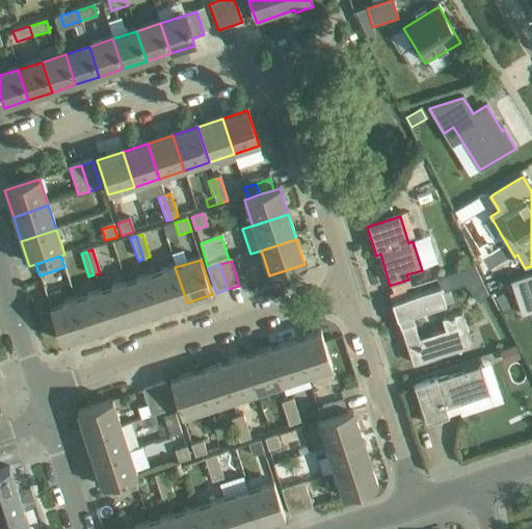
[(175,267),(150,275),(161,311),(187,302),(175,267)]
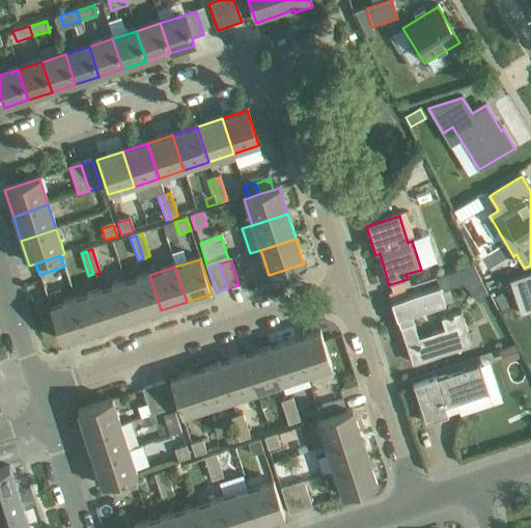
[(470,267),(439,279),(444,294),(476,280),(470,267)]
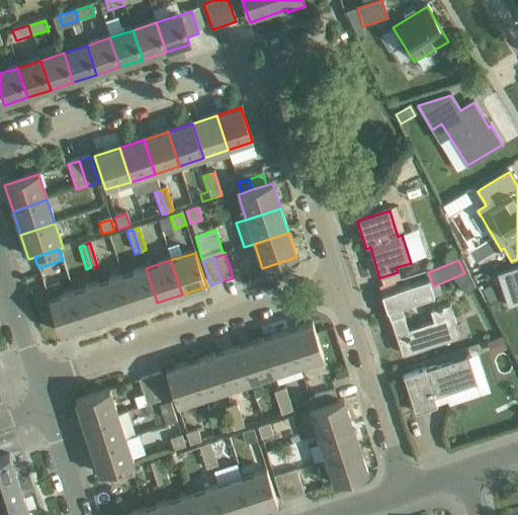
[(517,267),(497,274),(509,308),(517,305),(517,267)]
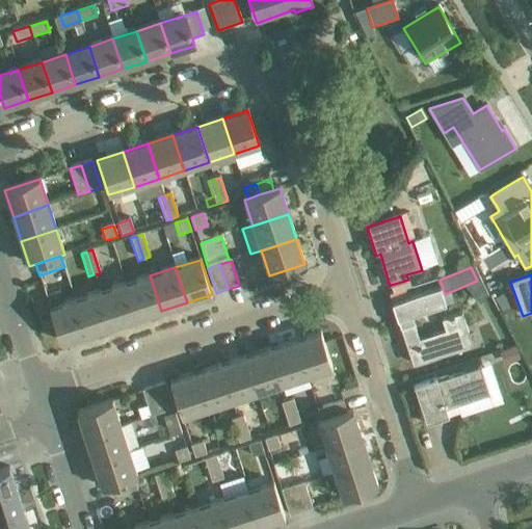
[(150,275),(125,284),(136,319),(161,311),(150,275)]
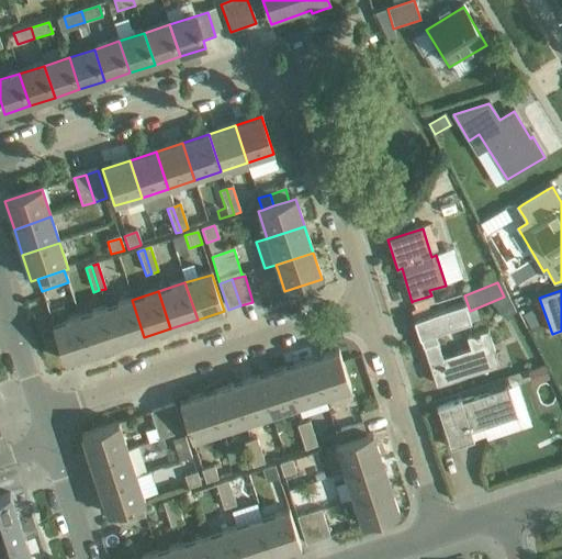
[(431,295),(413,301),(416,311),(428,306),(435,304),(431,295)]
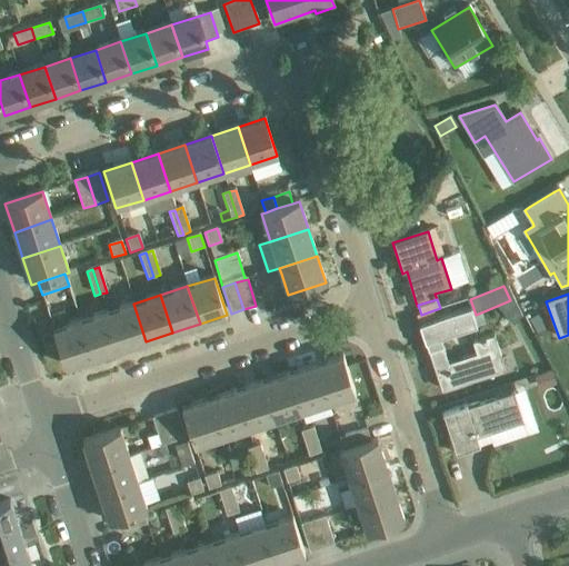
[(133,304),(107,313),(119,350),(146,341),(133,304)]
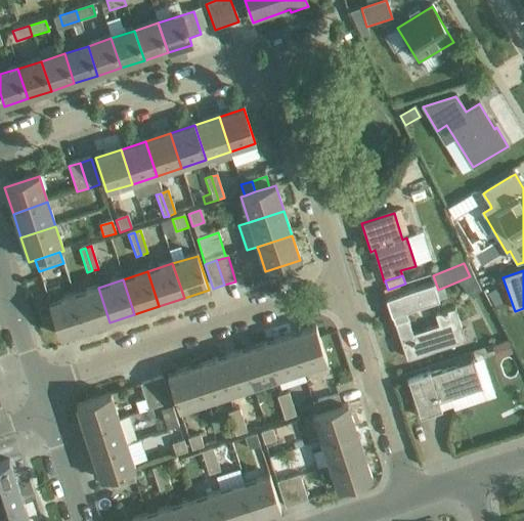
[(387,300),(386,300),(392,317),(393,317),(407,361),(466,342),(454,309),(435,315),(439,328),(413,336),(405,313),(439,302),(433,285),(402,295),(387,300)]
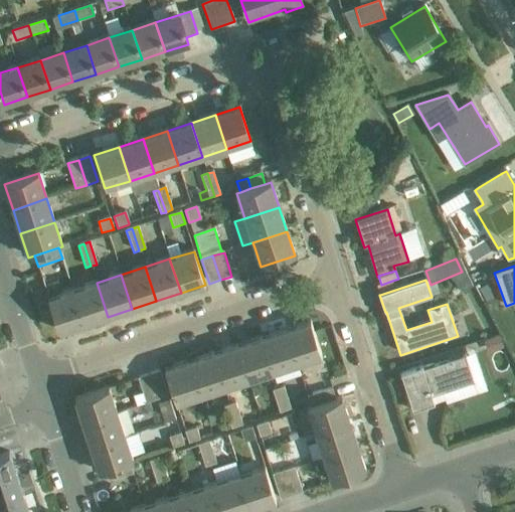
[(381,285),(377,286),(380,295),(395,290),(392,281),(381,285)]
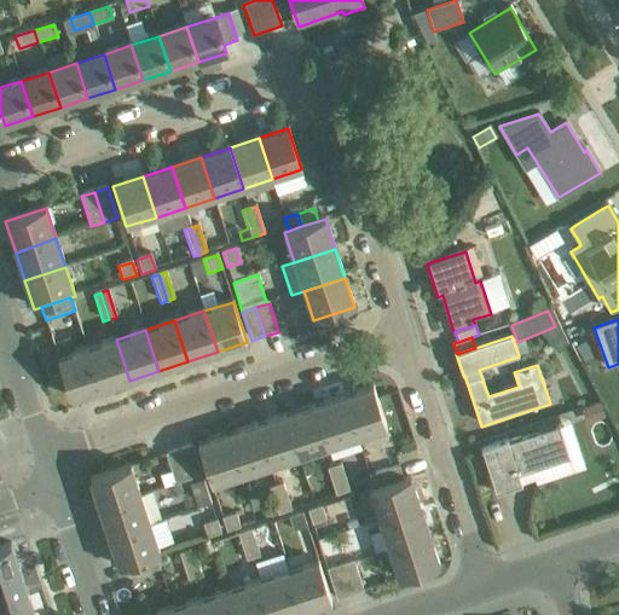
[(116,340),(87,349),(100,390),(129,381),(116,340)]
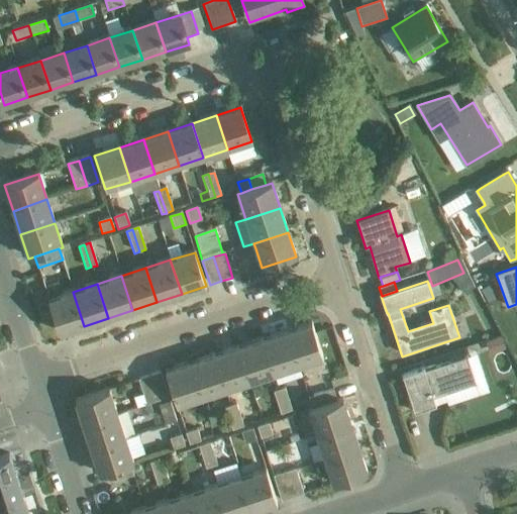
[(489,286),(481,291),(488,304),(496,300),(489,286)]
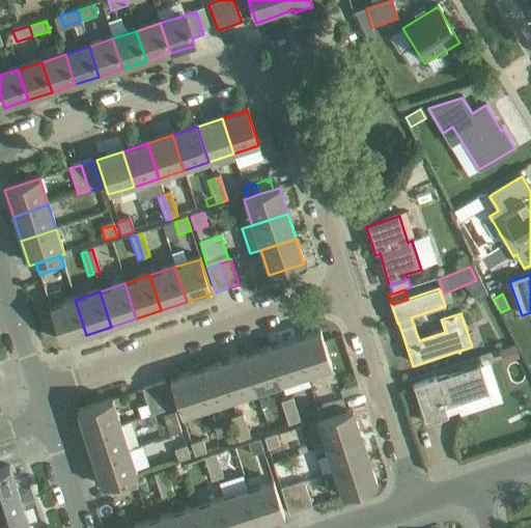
[(75,300),(50,308),(61,343),(86,335),(75,300)]
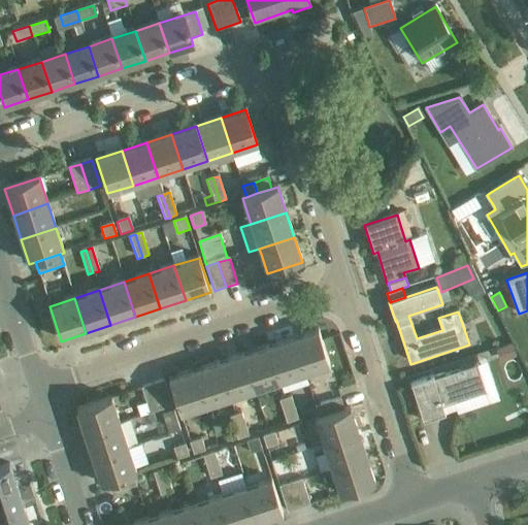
[(319,331),(293,339),(304,374),(330,366),(319,331)]
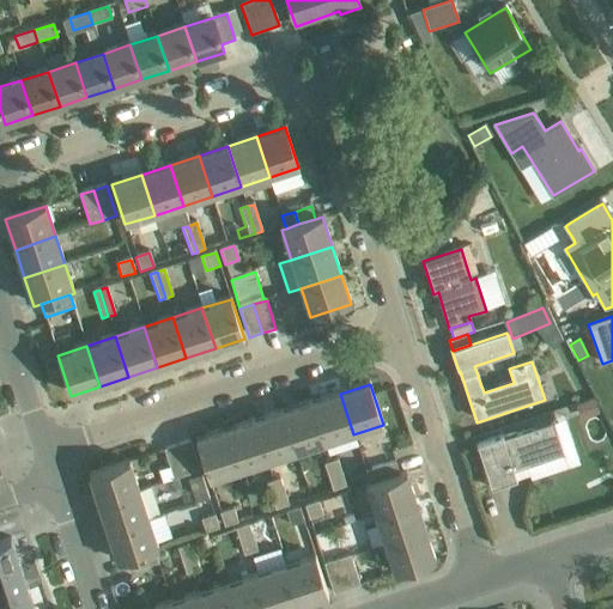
[(340,394),(311,403),(325,443),(353,434),(340,394)]
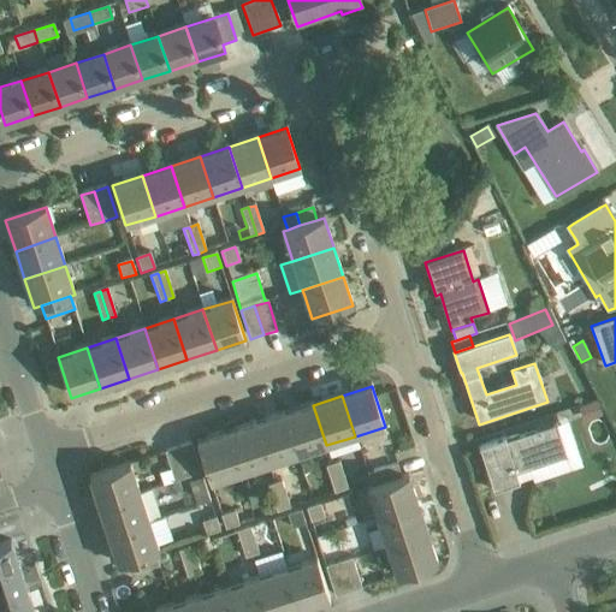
[(313,405),(284,415),(297,455),(326,445),(313,405)]
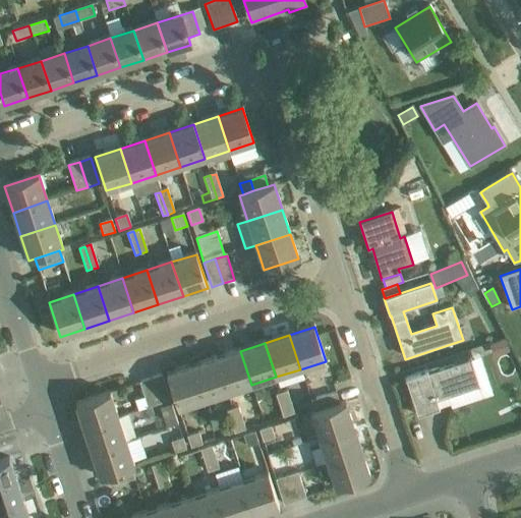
[(240,351),(216,358),(227,393),(251,385),(240,351)]
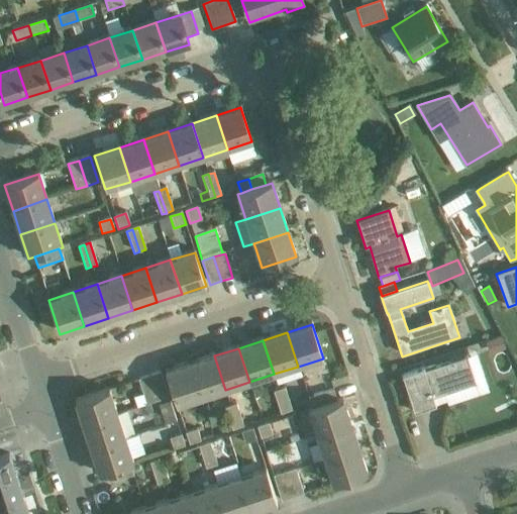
[(214,355),(190,364),(201,398),(225,390),(214,355)]
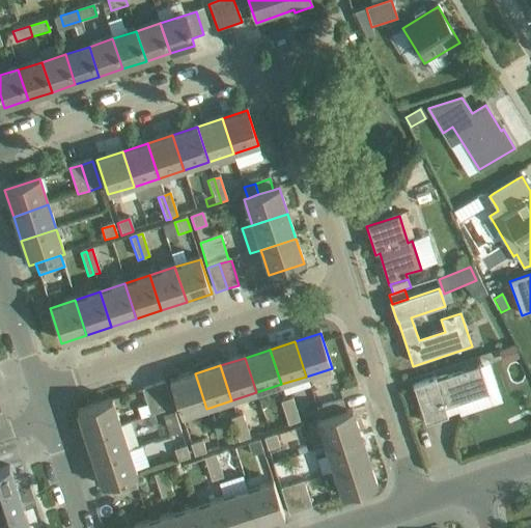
[(425,424),(448,417),(445,410),(490,395),(480,367),(437,382),(436,379),(413,387),(425,424)]
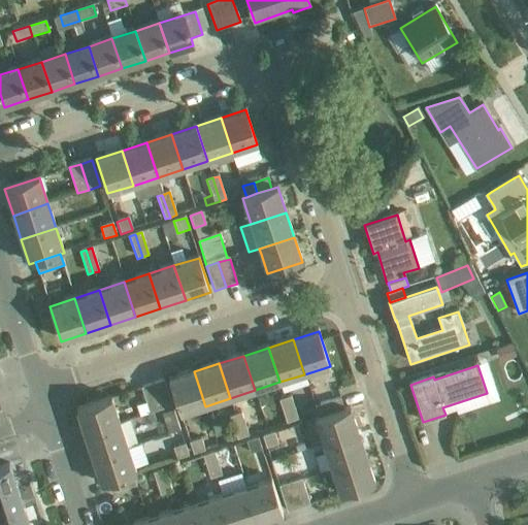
[(194,371),(169,380),(180,415),(205,406),(194,371)]
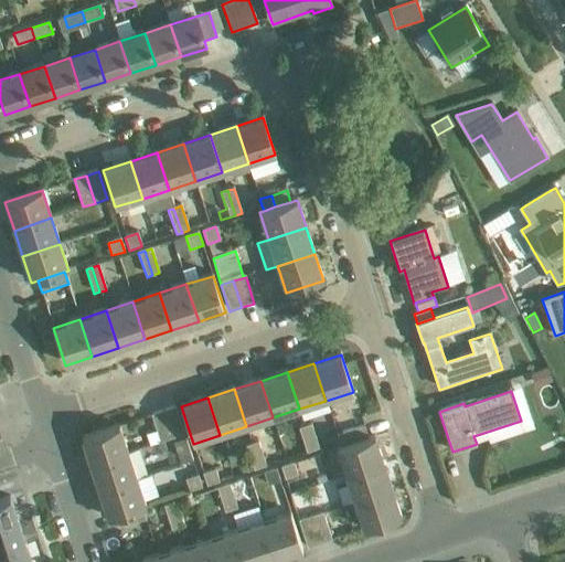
[(176,409),(163,412),(171,439),(184,435),(176,409)]
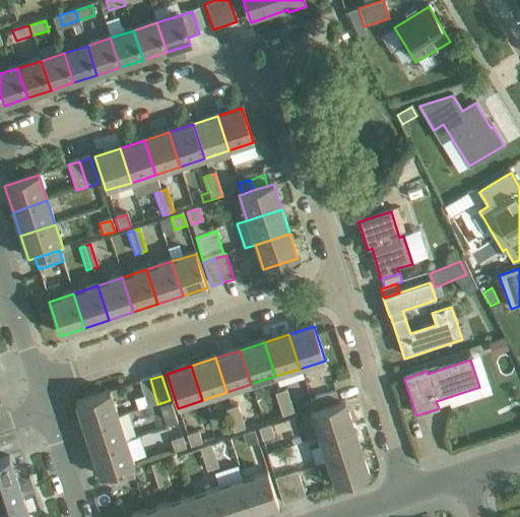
[(150,379),(139,383),(147,408),(157,404),(150,379)]
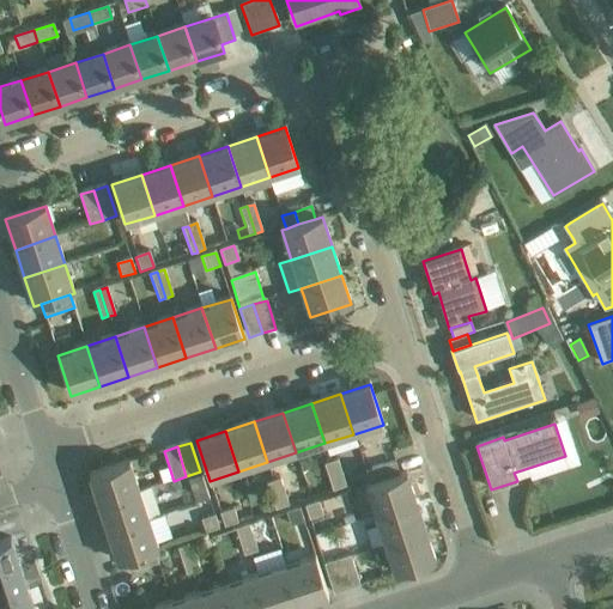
[(331,463),(340,489),(346,488),(338,461),(331,463)]
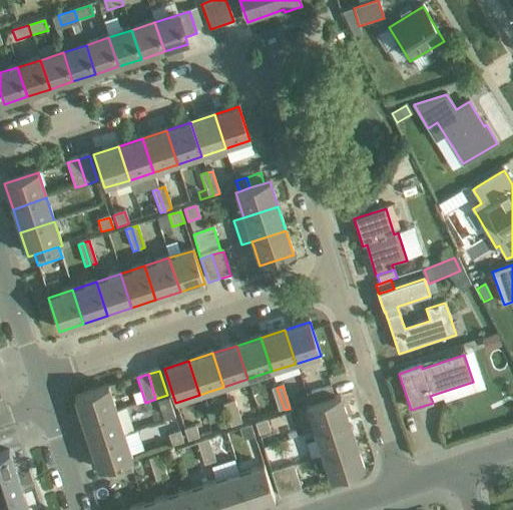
[(116,412),(114,407),(108,388),(74,399),(82,424),(116,412)]
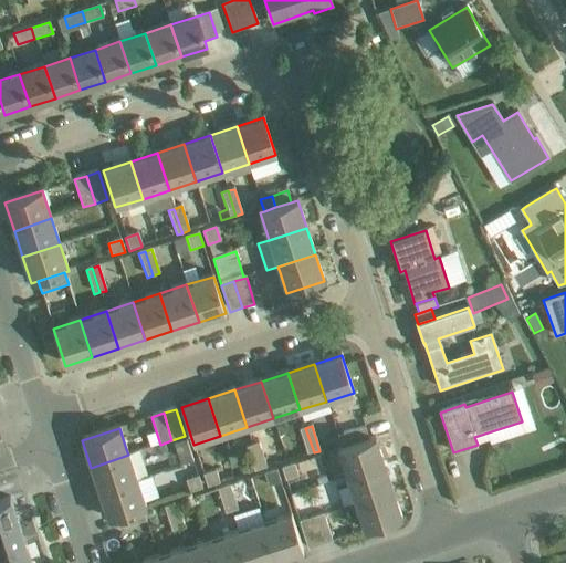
[(307,455),(314,452),(305,428),(300,430),(307,455)]
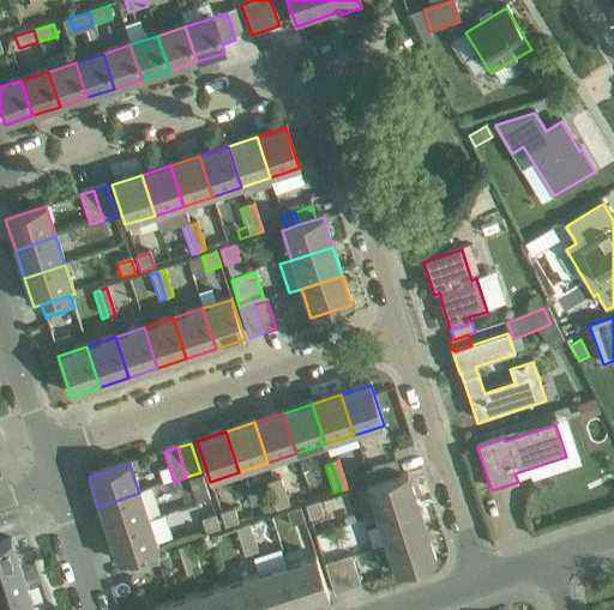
[(396,464),(381,469),(385,482),(401,477),(396,464)]
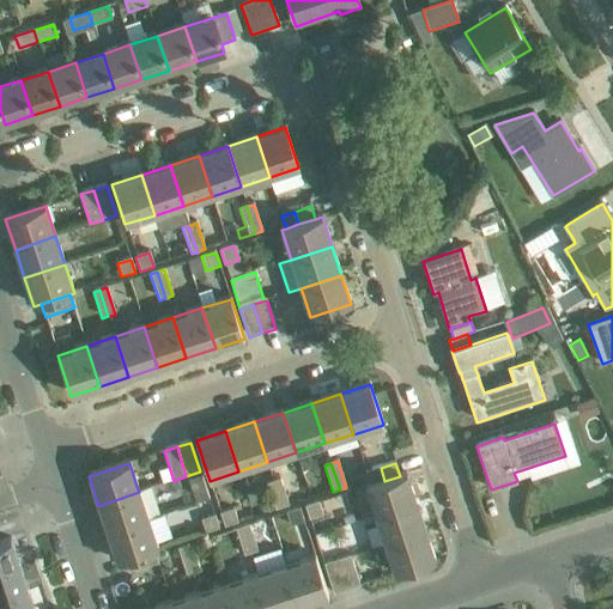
[(381,468),(366,473),(370,486),(384,481),(381,468)]
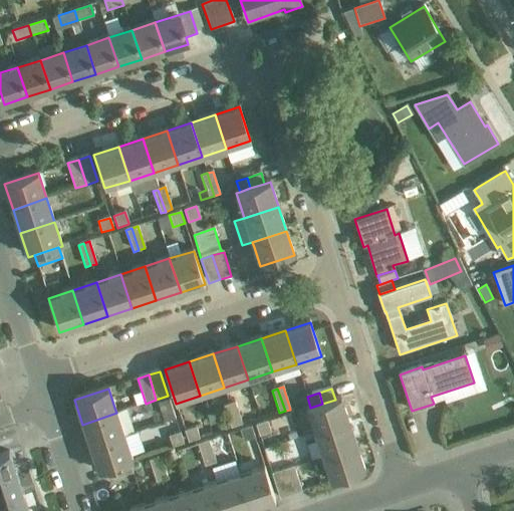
[(349,423),(349,422),(341,398),(335,400),(322,404),(310,408),(307,409),(315,434),(349,423)]
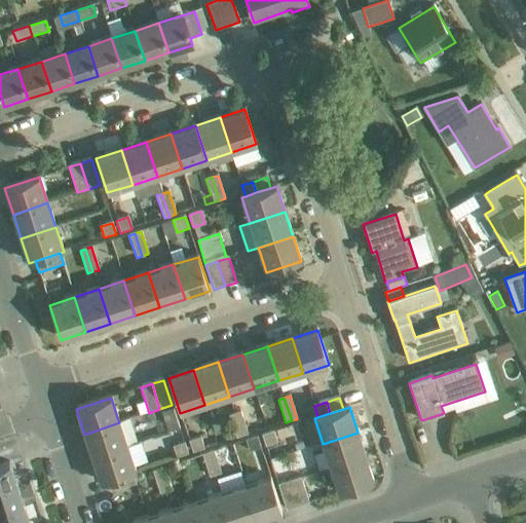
[(168,434),(179,431),(180,431),(173,409),(161,413),(168,434)]
